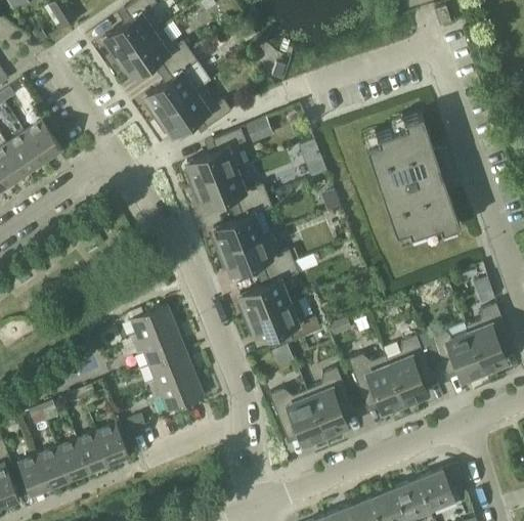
[(59,0),(50,6),(63,29),(78,20),(64,0),(59,0)]
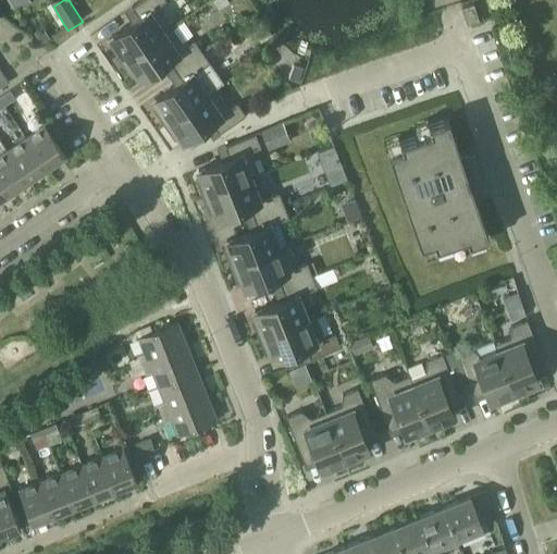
[(112,49),(122,64),(172,29),(159,9),(168,3),(165,0),(145,0),(143,2),(132,10),(139,21),(112,39),(116,46),(112,49)]
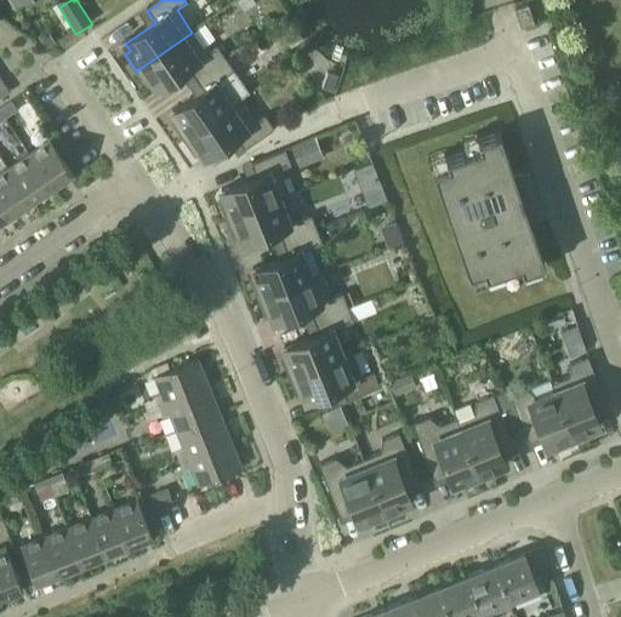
[(514,11),(522,30),(535,27),(529,7),(514,11)]
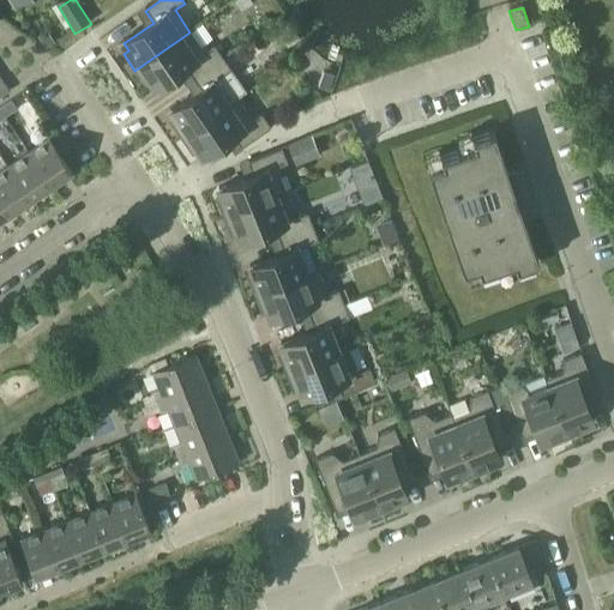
[(186,70),(193,80),(223,60),(215,47),(205,54),(190,32),(134,71),(146,86),(150,83),(156,90),(186,70)]
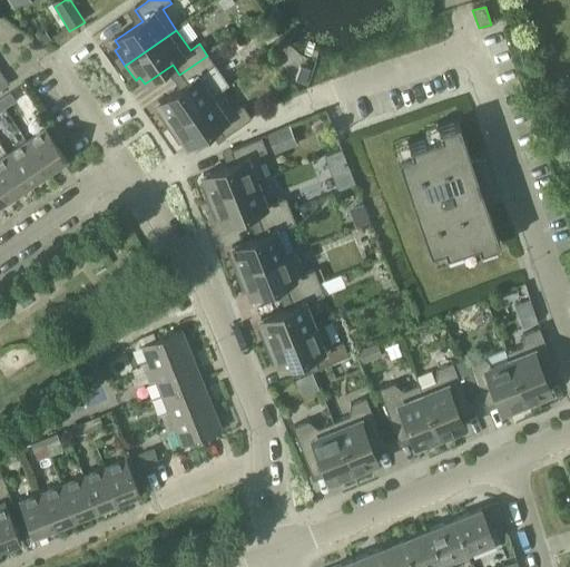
[(35,37),(41,47),(50,41),(43,31),(35,37)]
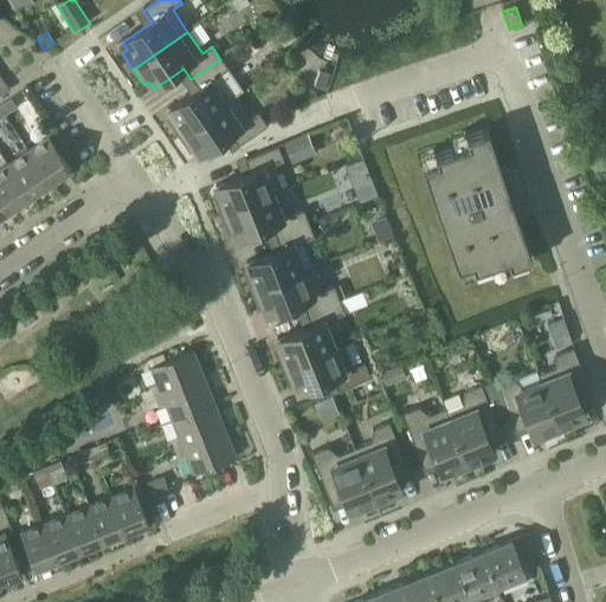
[(168,121),(180,137),(234,99),(233,98),(225,105),(210,84),(229,71),(220,59),(191,79),(198,90),(168,111),(173,118),(168,121)]
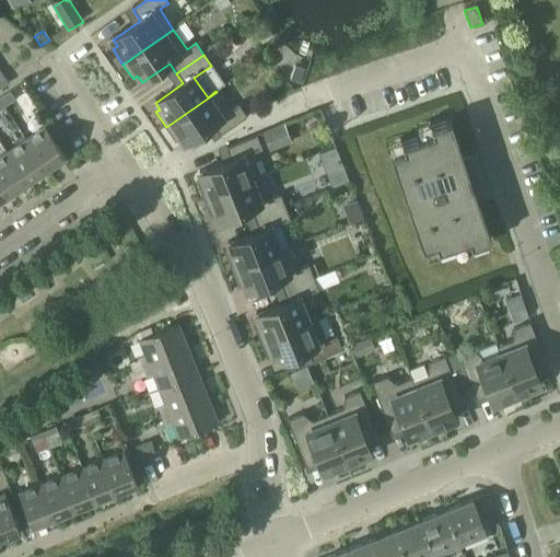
[(295,68),(291,81),(301,83),(304,70),(295,68)]
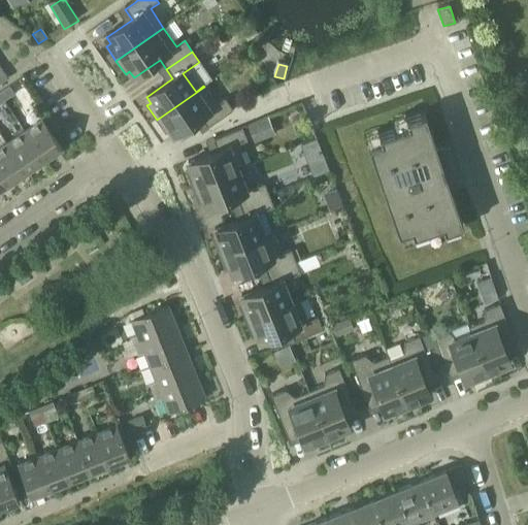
[(204,87),(157,120),(166,133),(170,131),(174,137),(200,119),(207,129),(233,111),(225,100),(217,105),(204,87)]
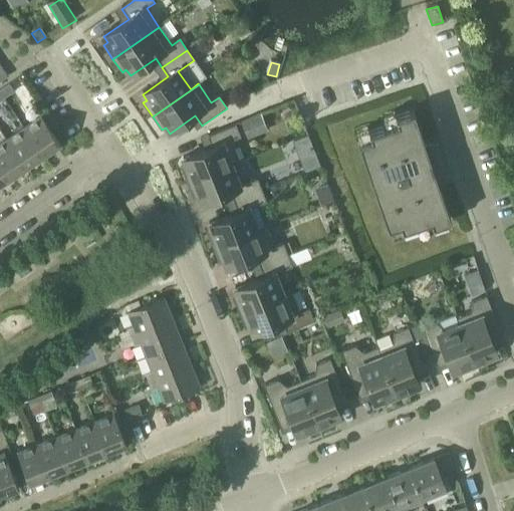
[(9,85),(0,90),(0,93),(4,99),(14,92),(9,85)]
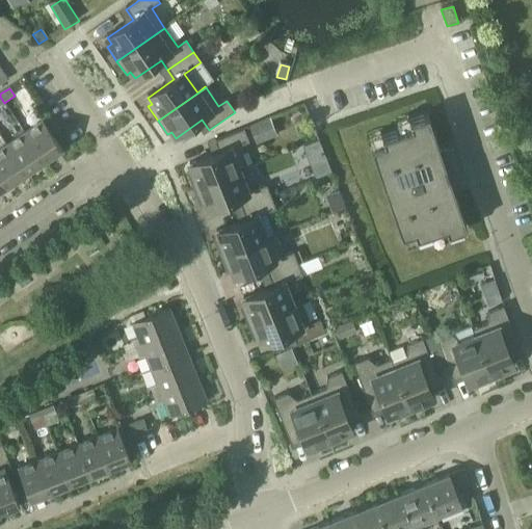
[(371,149),(387,193),(402,238),(415,234),(417,239),(446,230),(448,235),(467,229),(451,184),(463,180),(458,166),(454,152),(442,156),(428,116),(409,123),(411,129),(382,138),(384,144),(371,149)]
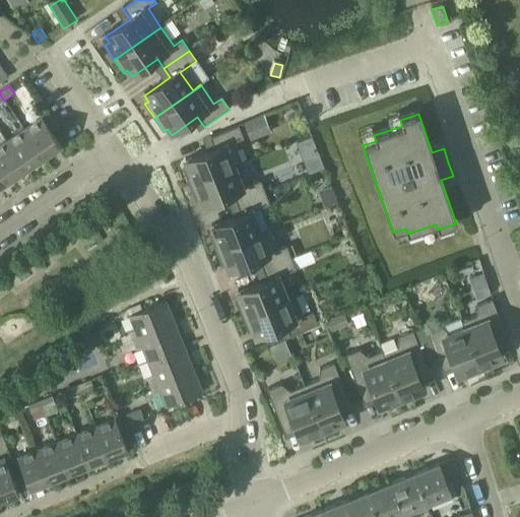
[(264,117),(244,125),(251,142),(270,134),(264,117)]
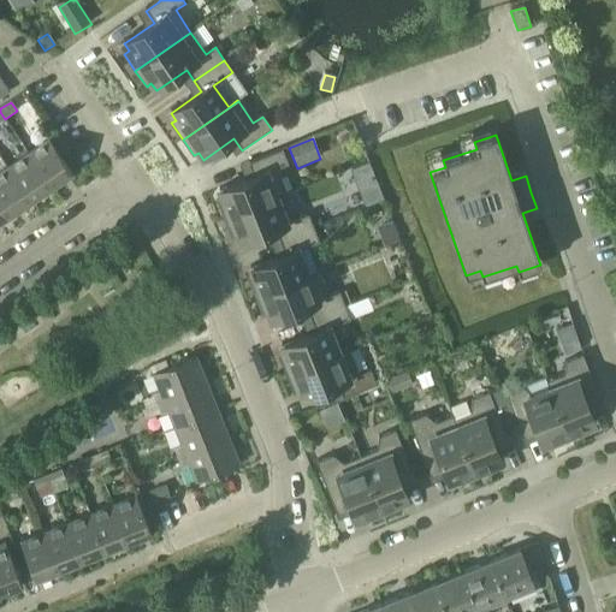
[(49,141),(29,154),(51,186),(71,173),(49,141)]
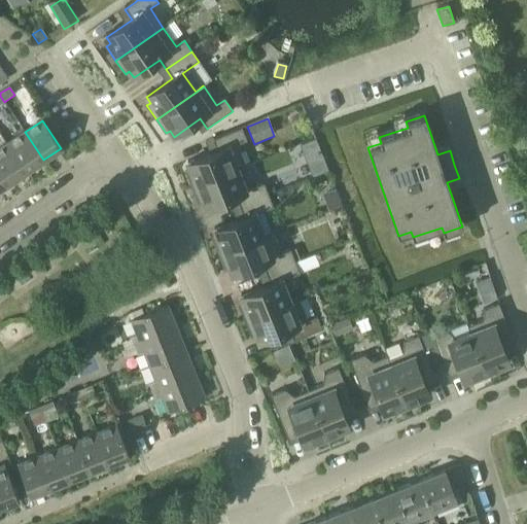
[(186,173),(192,188),(246,167),(238,145),(247,141),(242,129),(212,140),(217,152),(188,164),(191,171),(186,173)]
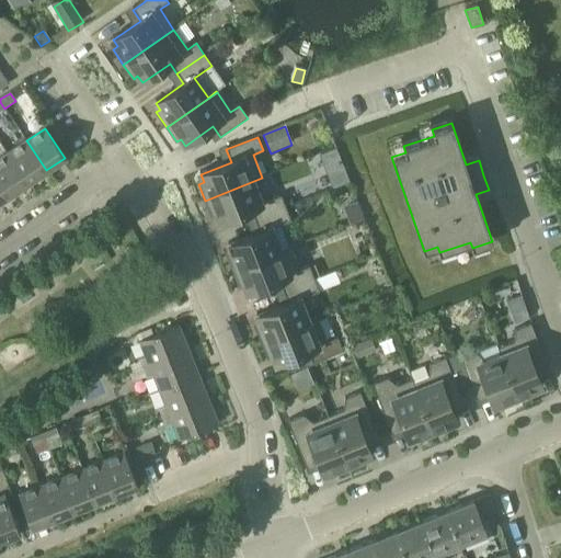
[(26,140),(9,151),(30,182),(46,170),(26,140)]
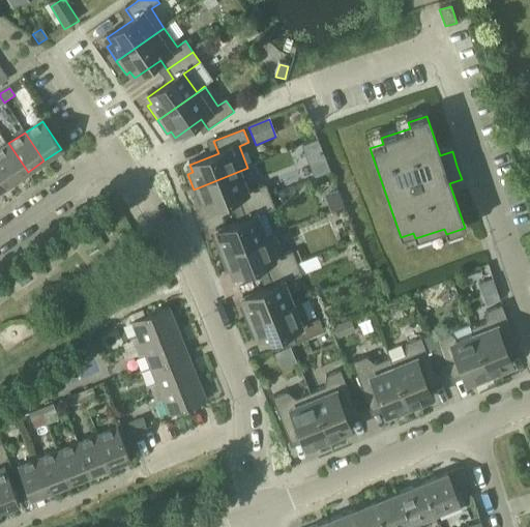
[(318,141),(302,147),(306,156),(322,150),(318,141)]
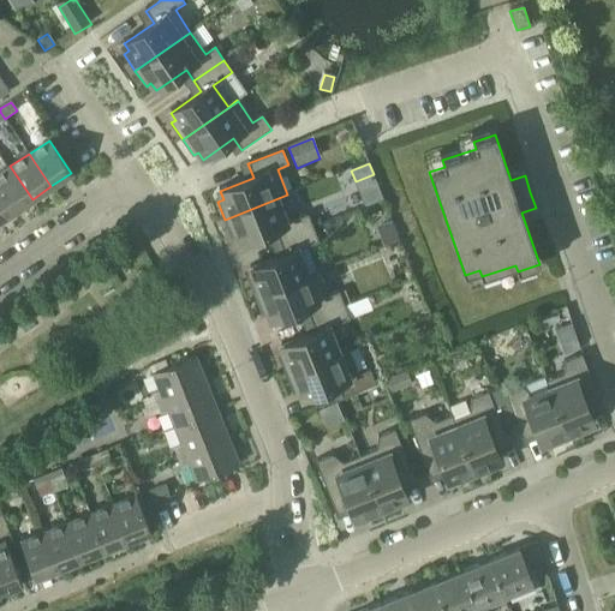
[(10,166),(0,172),(0,199),(10,215),(33,199),(10,166)]
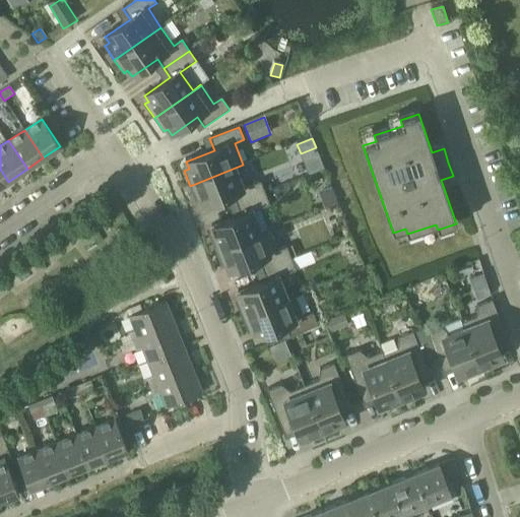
[(233,195),(237,205),(265,194),(261,182),(243,189),(235,169),(244,166),(243,165),(190,186),(196,201),(201,199),(203,206),(233,195)]
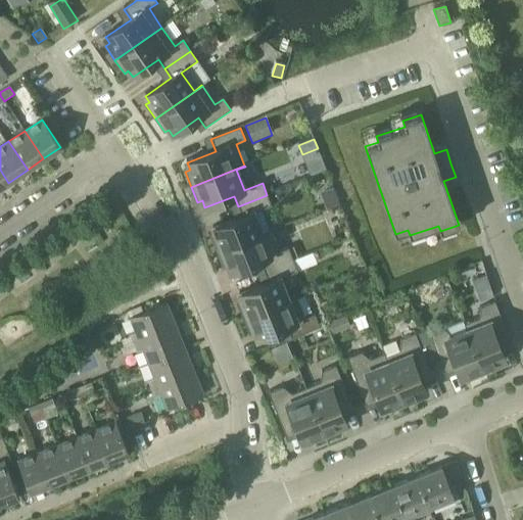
[(0,170),(0,188),(8,183),(0,170)]
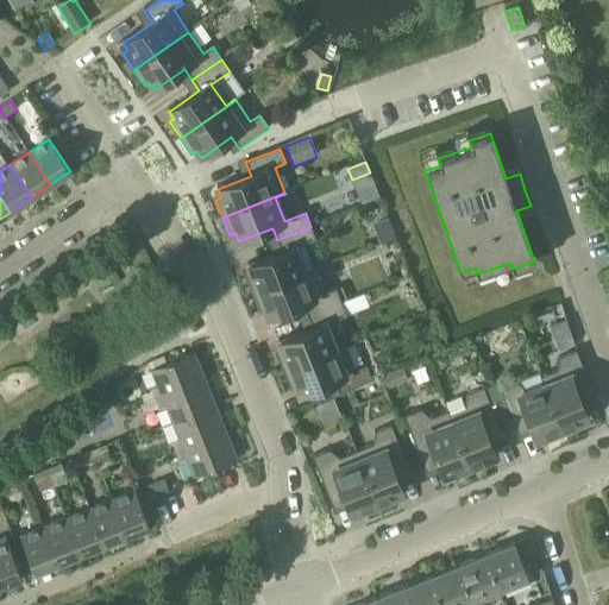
[(246,276),(253,294),(315,269),(305,272),(295,249),(316,240),(311,227),(277,240),(282,253),(249,266),(251,275),(246,276)]
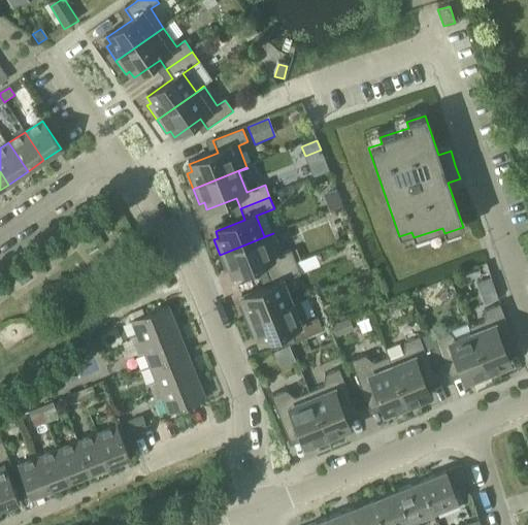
[(262,264),(267,275),(296,263),(291,252),(282,255),(273,233),(220,255),(226,271),(231,269),(233,276),(262,264)]
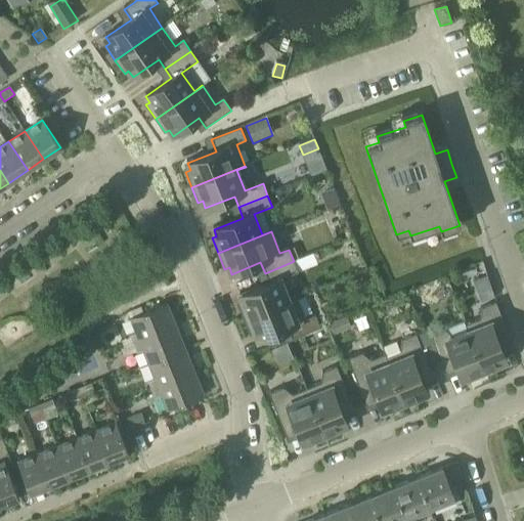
[(238,304),(245,319),(297,298),(289,301),(280,280),(299,273),(294,261),(265,273),(269,284),(239,296),(243,302),(238,304)]
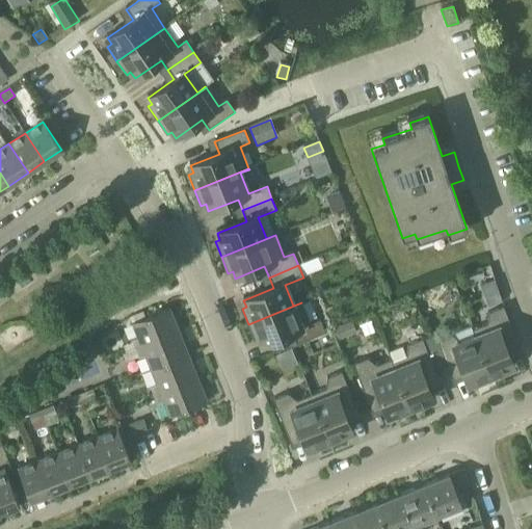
[(482,285),(495,280),(490,267),(477,272),(482,285)]
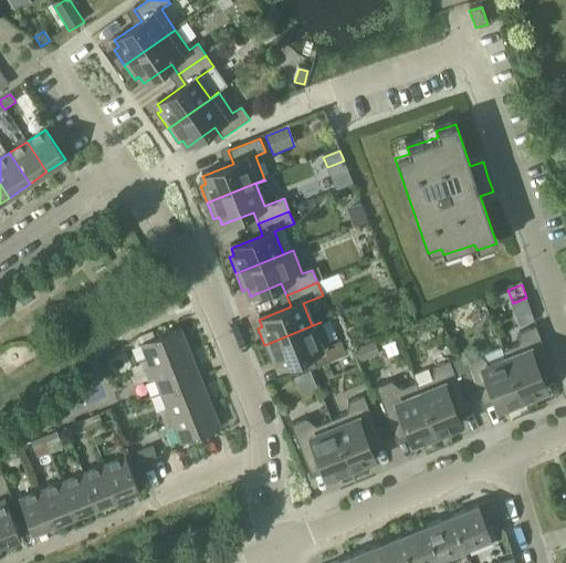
[(526,299),(513,304),(521,325),(534,320),(526,299)]
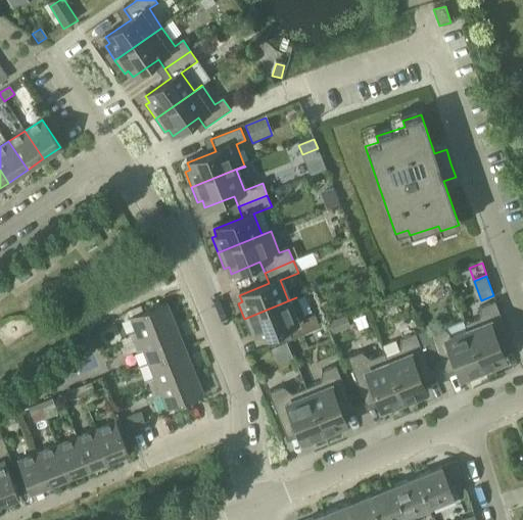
[(296,297),(244,319),(250,334),(254,333),(257,339),(286,328),(291,339),(320,328),(315,316),(305,319),(296,297)]
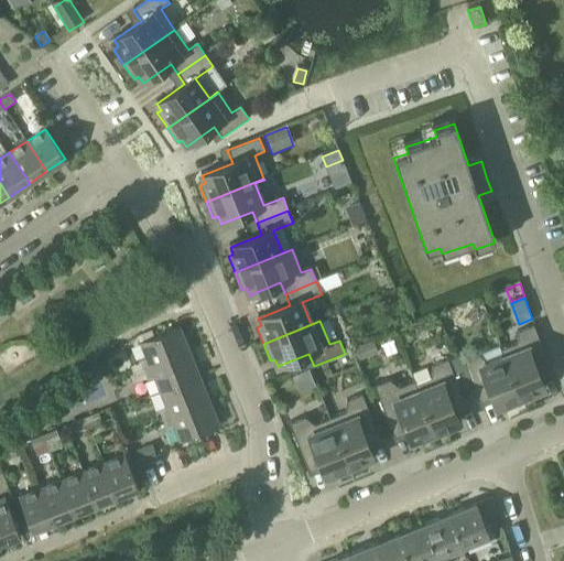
[(517,345),(501,351),(521,399),(545,389),(541,379),(553,375),(534,326),(519,333),(517,345)]
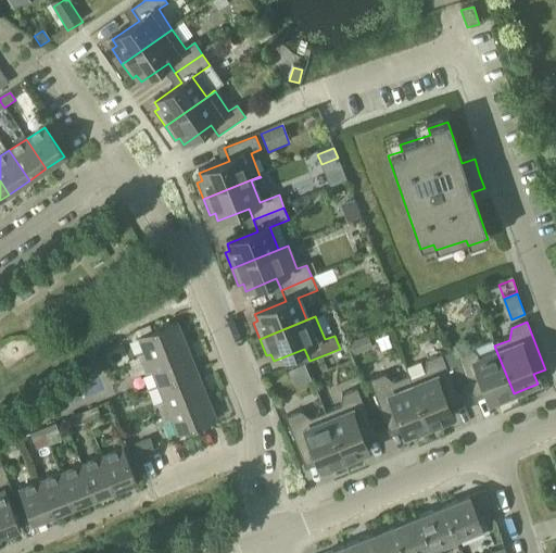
[(137,357),(141,366),(187,348),(176,323),(138,338),(144,354),(137,357)]
